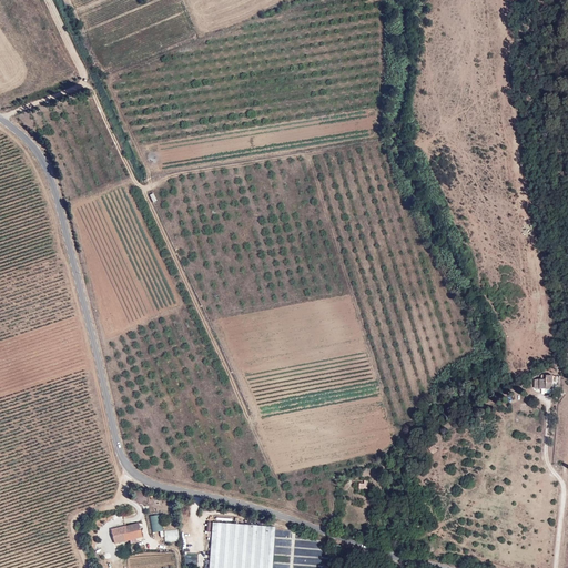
[(554,375),(546,375),(546,379),(535,379),(535,388),(553,388),(554,375)]
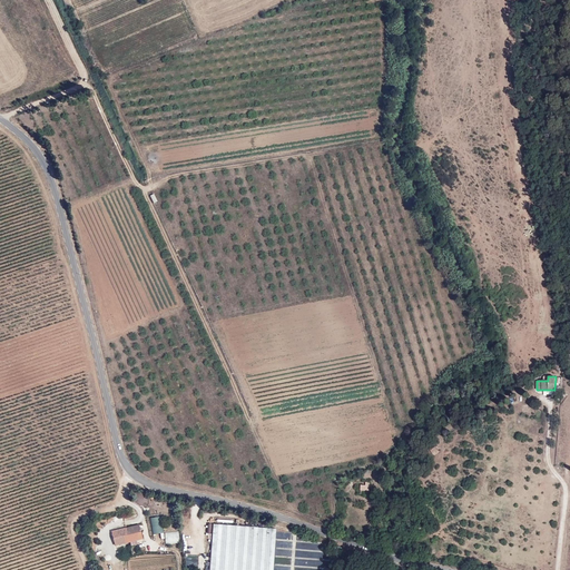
[(159,518),(150,519),(153,534),(161,533),(159,518)]
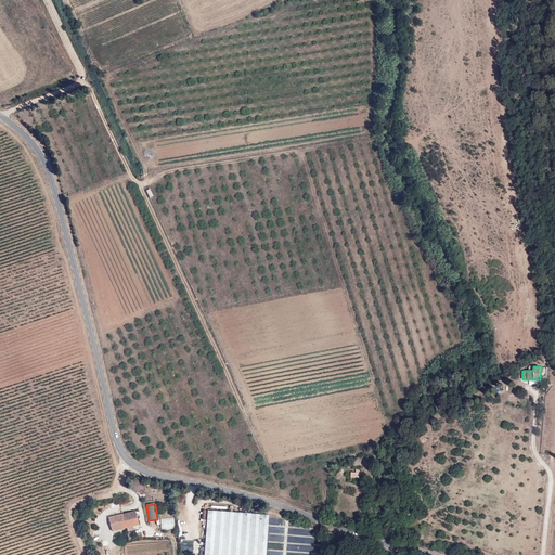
[(265,554),(269,514),(208,508),(204,554),(265,554)]
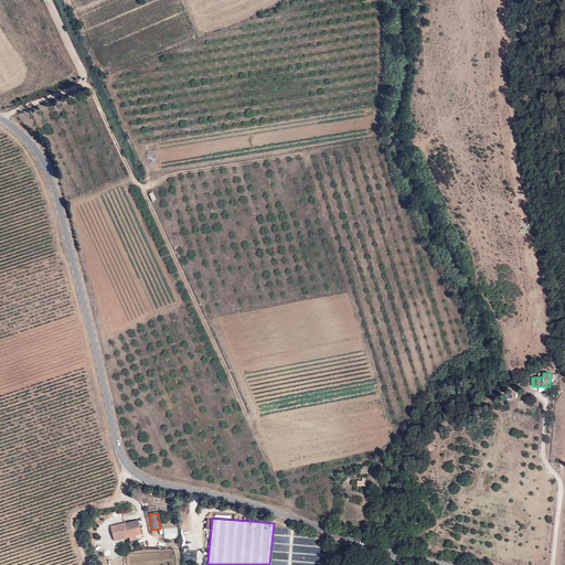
[(141,533),(138,519),(112,525),(115,539),(141,533)]
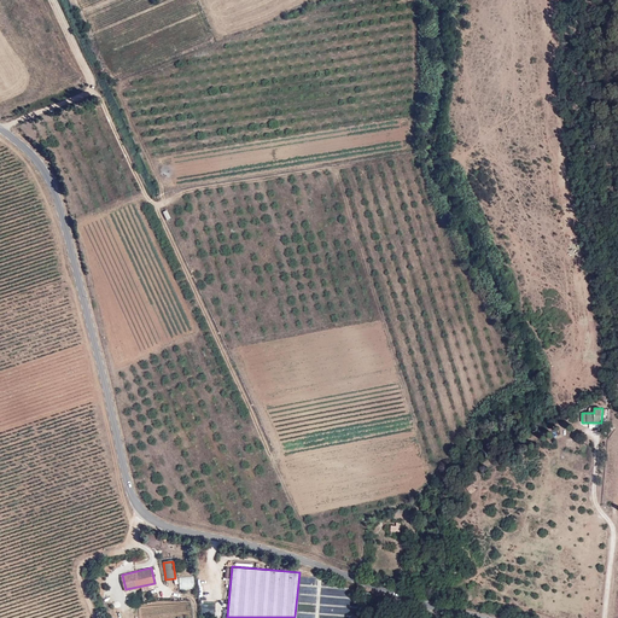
[(180,578),(180,588),(194,588),(194,577),(180,578)]
